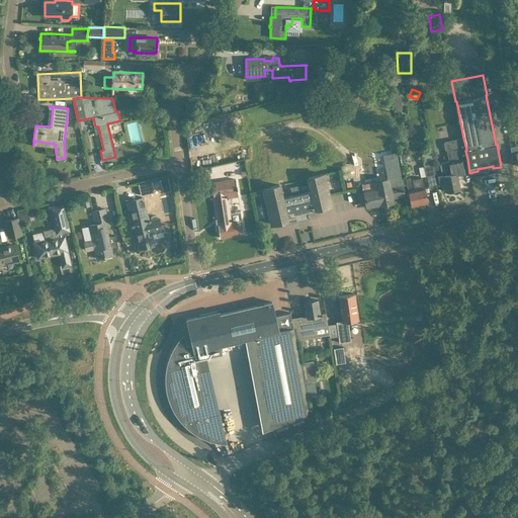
[(463,173),(461,160),(467,159),(465,151),(466,150),(463,138),(445,141),(444,142),(443,143),(443,144),(445,150),(446,150),(448,161),(441,163),(439,165),(442,175),(437,176),(439,183),(438,183),(438,184),(444,183),(446,191),(459,189),(456,175),(458,175),(457,174),(463,173)]
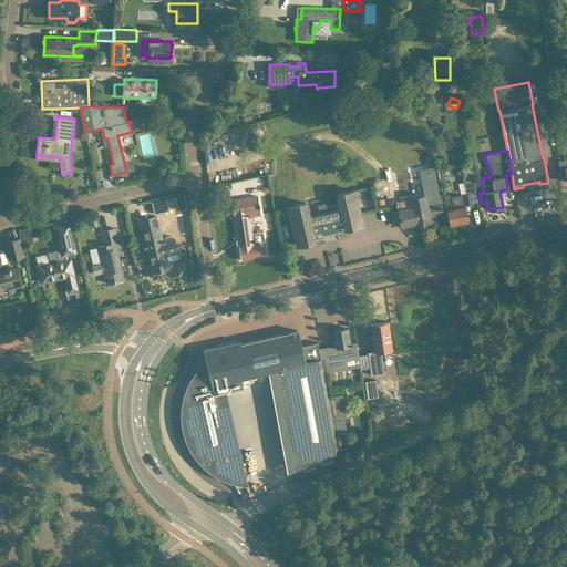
[(425,195),(397,200),(401,226),(415,223),(415,224),(430,222),(429,216),(442,214),(433,167),(430,168),(430,167),(423,168),(423,169),(421,169),(425,195)]
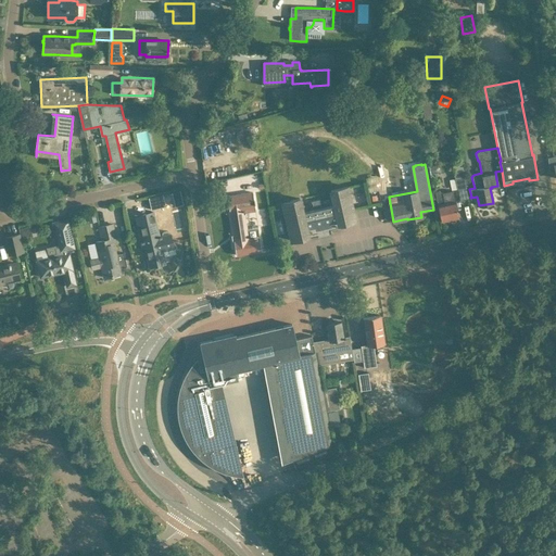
[(466,176),(455,178),(457,188),(466,187),(468,186),(466,176)]
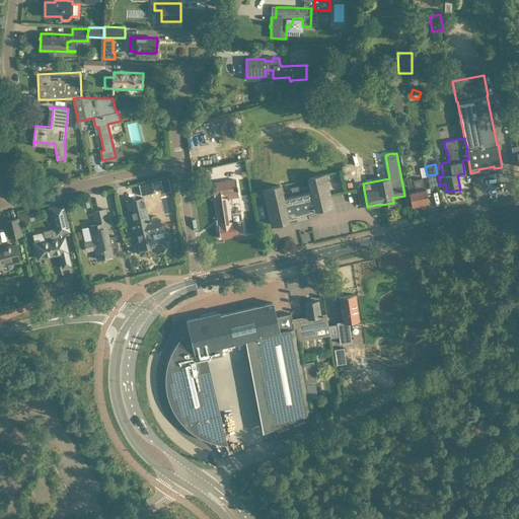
[(308,177),(311,192),(302,194),(282,198),(279,186),(264,189),(270,214),(272,224),(288,221),(286,213),(295,211),(295,213),(295,214),(308,211),(308,210),(307,211),(307,208),(315,206),(315,209),(331,206),(329,196),(324,174),(308,177)]
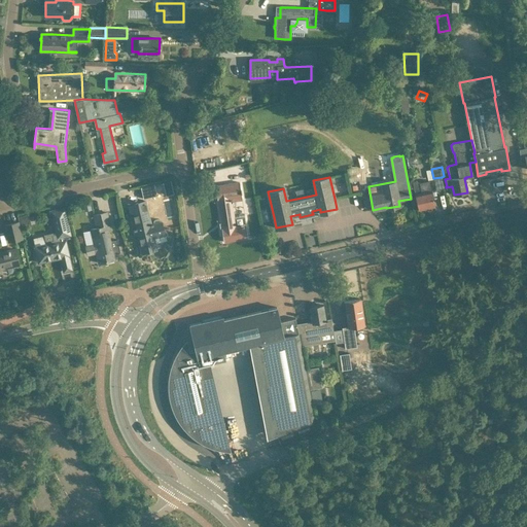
[(434,206),(428,181),(419,183),(416,181),(412,181),(418,210),(434,206)]
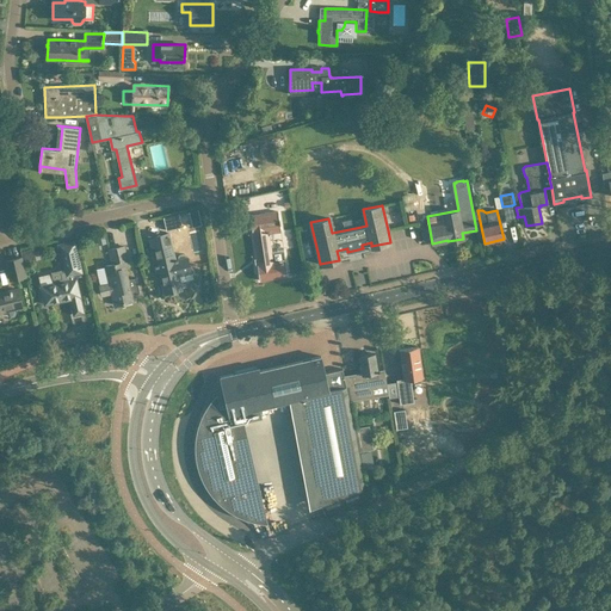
[(278,211),(250,216),(252,232),(257,258),(255,258),(259,281),(288,276),(285,260),(283,250),(271,252),(267,233),(281,230),(279,223),(281,223),(279,218),(278,211)]
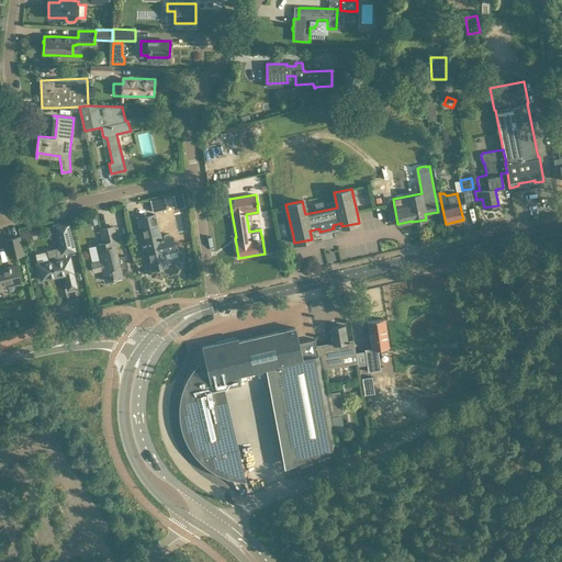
[(164,197),(150,200),(154,211),(163,209),(161,208),(166,206),(164,197)]
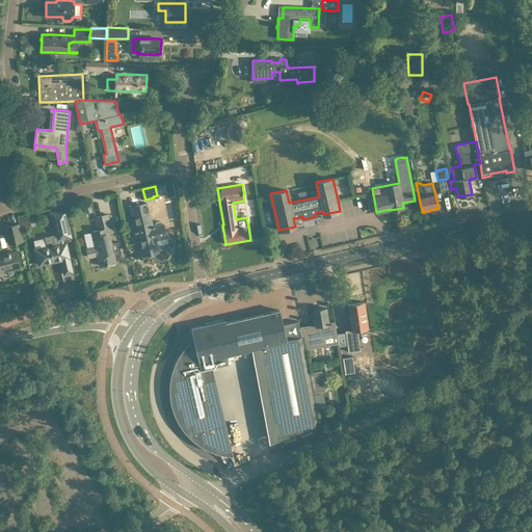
[(156,240),(166,238),(163,223),(161,223),(161,222),(159,221),(156,222),(154,224),(155,224),(152,225),(147,202),(129,206),(135,230),(134,230),(135,232),(137,232),(142,256),(158,251),(156,240)]
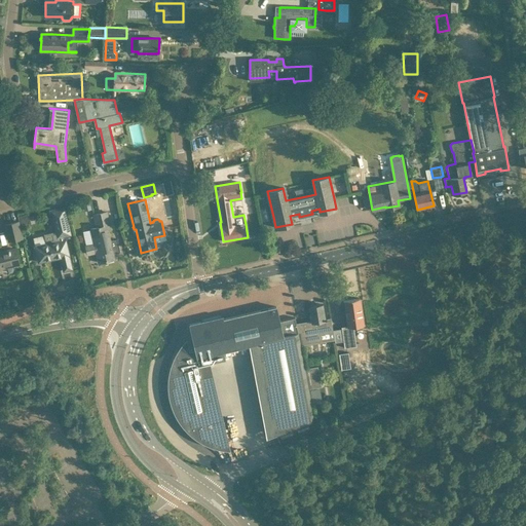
[(70,255),(66,239),(72,238),(65,207),(50,210),(55,232),(44,234),(46,245),(35,247),(39,262),(61,257),(64,270),(72,268),(69,255),(70,255)]
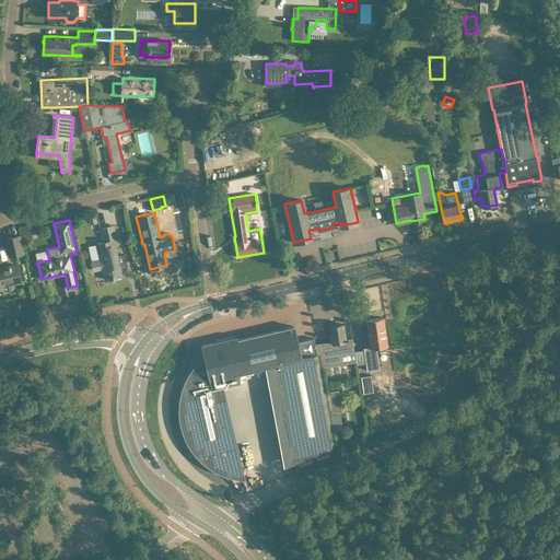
[(102,268),(105,279),(121,275),(120,269),(127,267),(127,268),(128,268),(125,254),(117,255),(114,240),(117,240),(114,225),(101,229),(103,242),(96,243),(101,259),(91,261),(93,269),(102,268)]
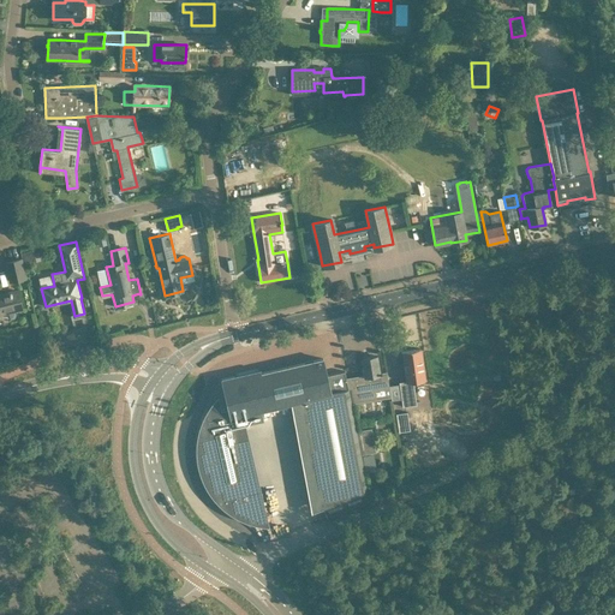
[(25,266),(36,263),(34,250),(22,254),(25,266)]
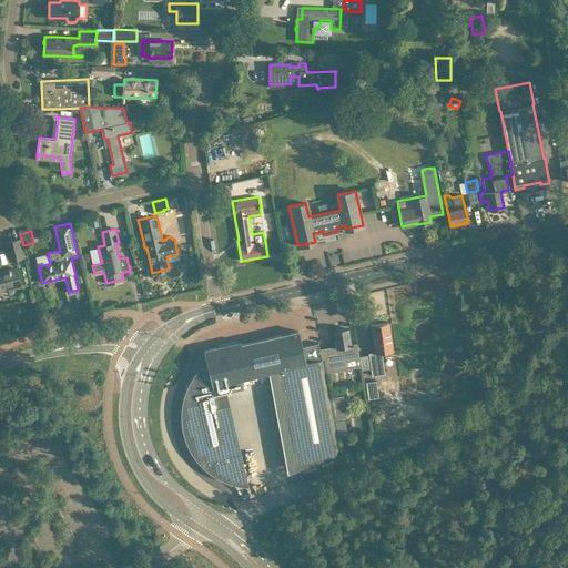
[(10,260),(23,256),(19,240),(6,243),(8,252),(10,252),(12,259),(10,260)]
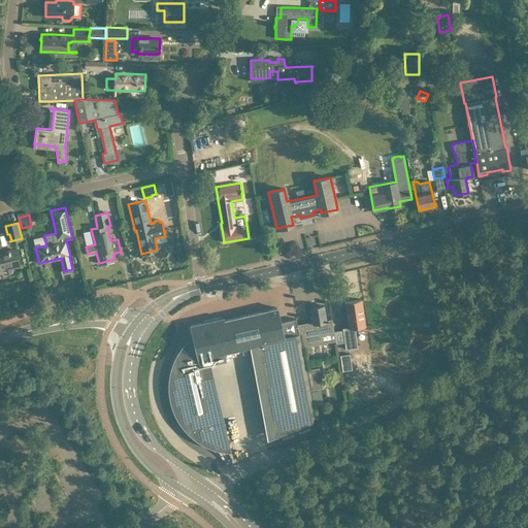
[(0,269),(1,270),(0,267),(19,263),(15,250),(8,252),(8,254),(0,255),(0,269)]
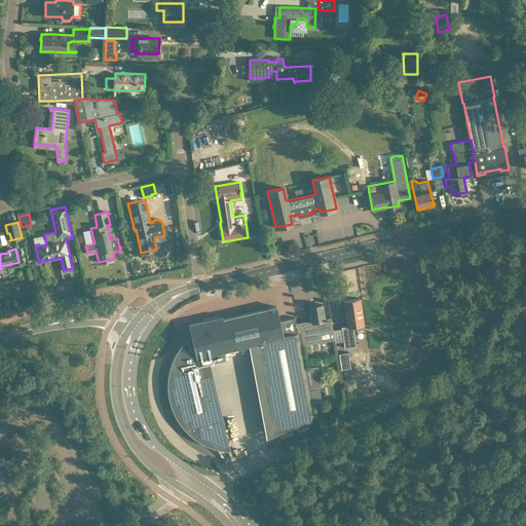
[(348,326),(342,327),(345,347),(358,345),(353,326),(365,324),(360,298),(344,300),(348,326)]
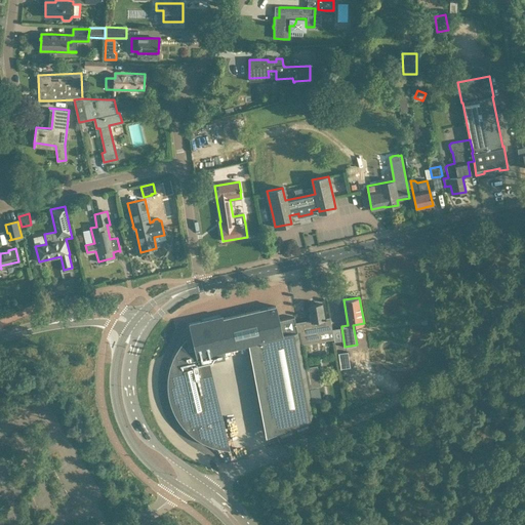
[(311,320),(295,322),(300,345),(320,340),(319,330),(331,328),(330,317),(325,318),(322,303),(308,305),(311,320)]
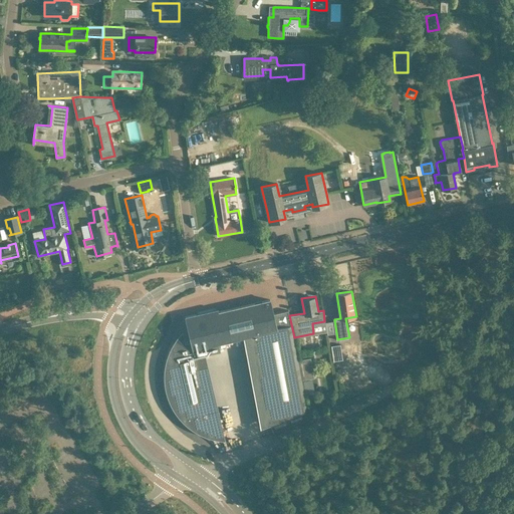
[(298,359),(294,337),(289,315),(288,310),(273,313),(270,299),(218,311),(218,312),(211,314),(203,312),(185,316),(191,341),(190,341),(185,342),(174,345),(173,343),(168,354),(165,365),(165,377),(166,390),(170,401),(175,412),(183,421),(192,429),(203,435),(214,432),(213,431),(196,356),(220,350),(219,343),(253,335),(270,425),(308,410),(302,379),(298,359)]
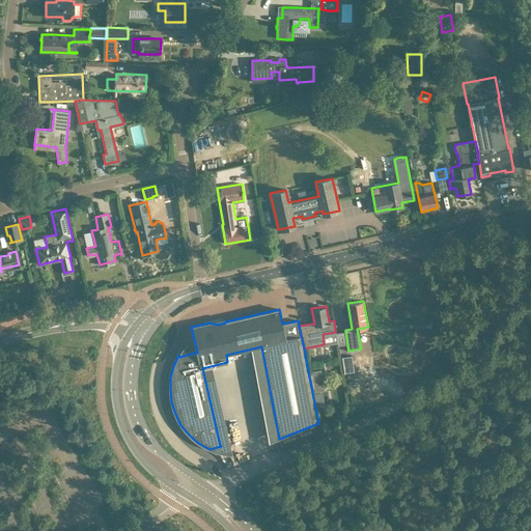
[(342,357),(344,373),(354,371),(352,356),(342,357)]
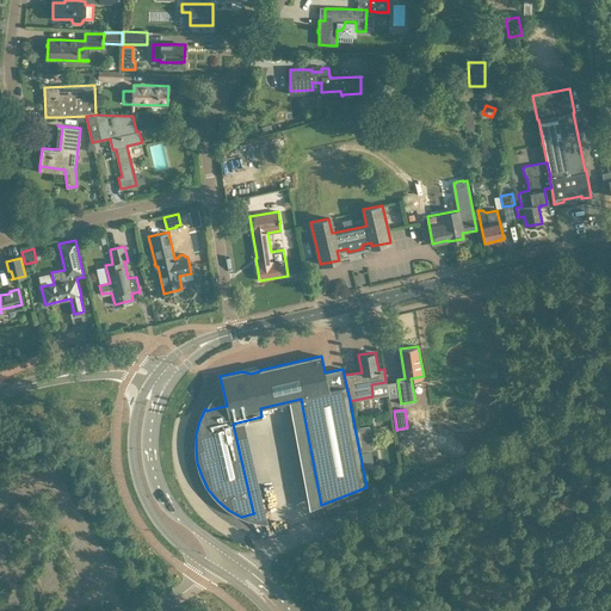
[(369,425),(355,427),(359,451),(374,449),(369,425)]
